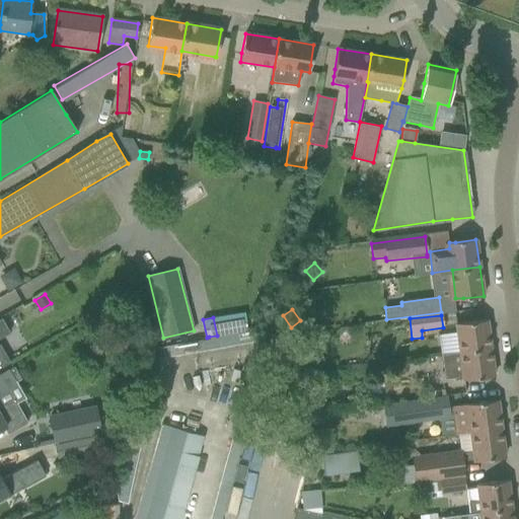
[(0,339),(10,334),(1,318),(0,318),(0,339)]
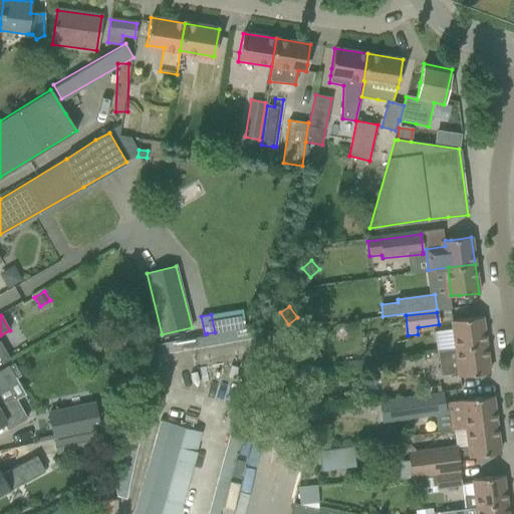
[(453,319),(457,348),(485,344),(482,316),(462,319),(453,319)]
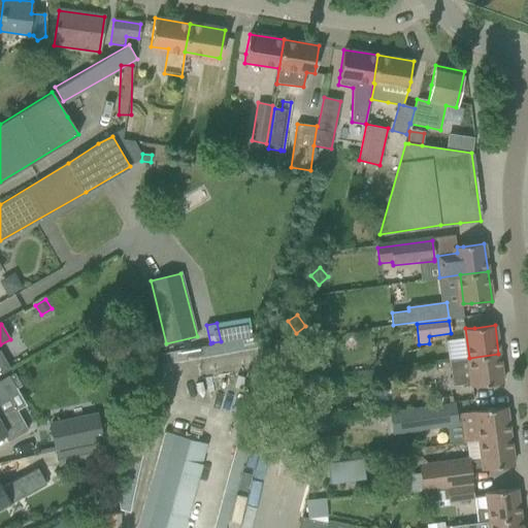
[(264,334),(256,336),(257,347),(266,344),(264,334)]
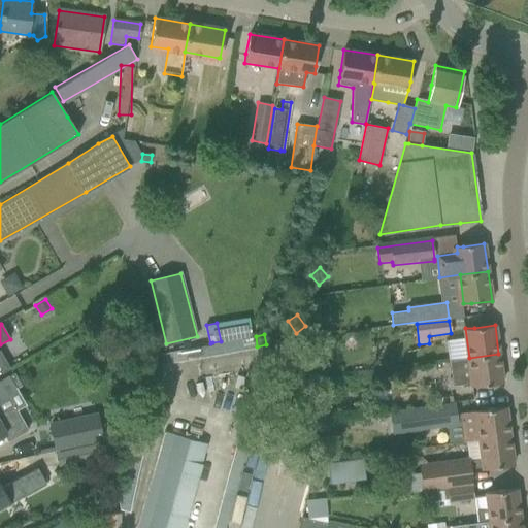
[(256,336),(240,338),(242,349),(257,347),(256,336)]
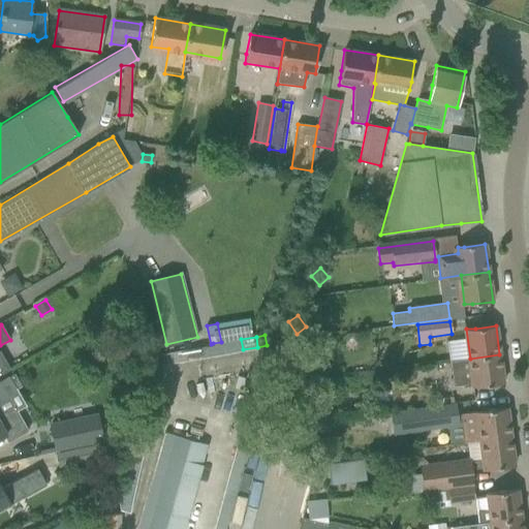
[(241,339),(234,340),(236,350),(243,349),(241,339)]
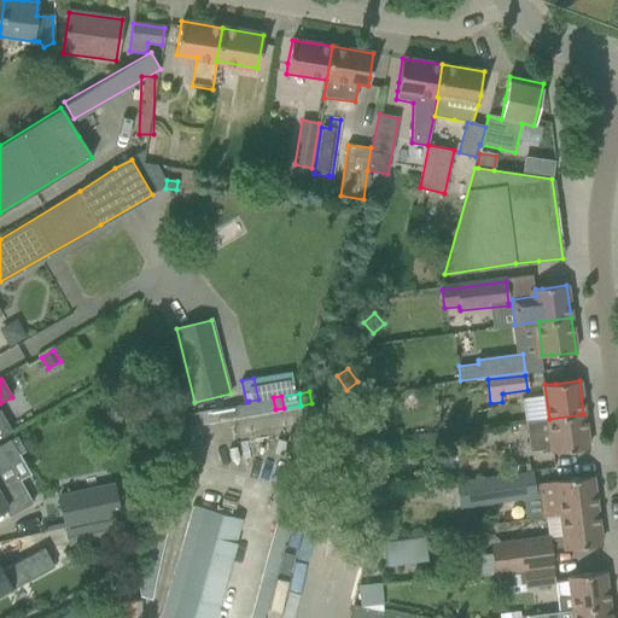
[(273,397),(261,400),(263,412),(275,409),(273,397)]
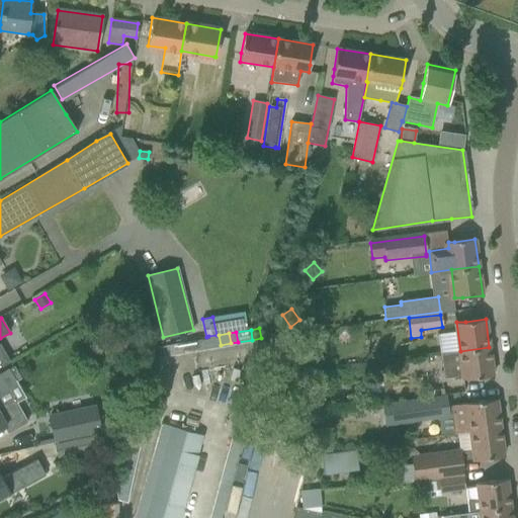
[(219,335),(208,337),(210,347),(221,345),(219,335)]
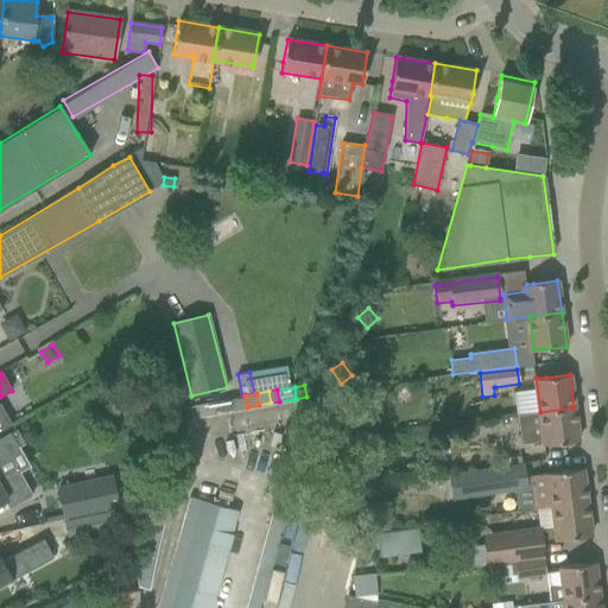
[(245,396),(236,397),(239,409),(247,407),(245,396)]
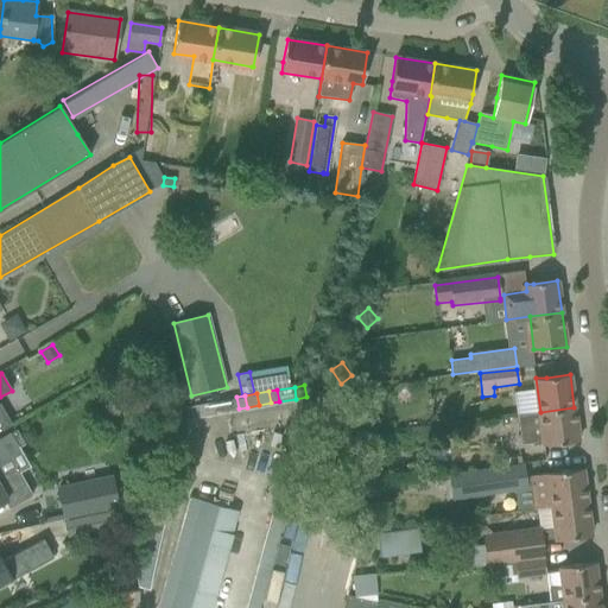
[(236,397),(225,399),(227,410),(239,409),(236,397)]
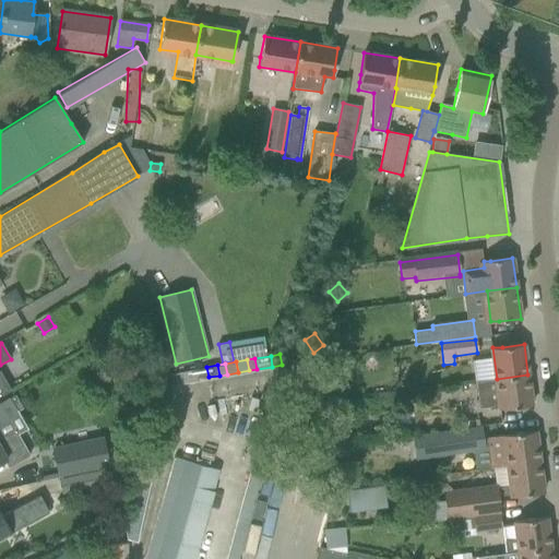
[(282,365),(276,384),(286,388),(293,368),(282,365)]
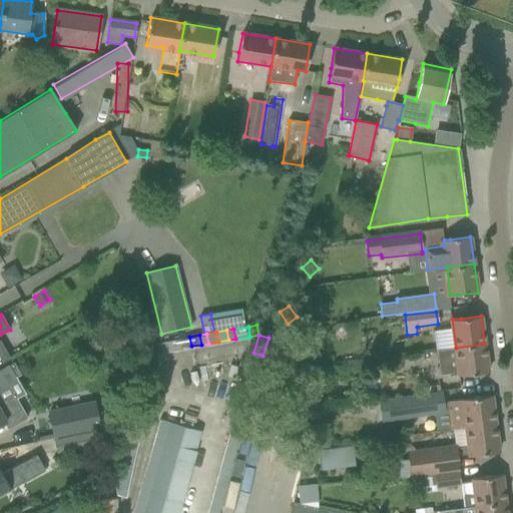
[(189,337),(171,339),(173,349),(191,346),(189,337)]
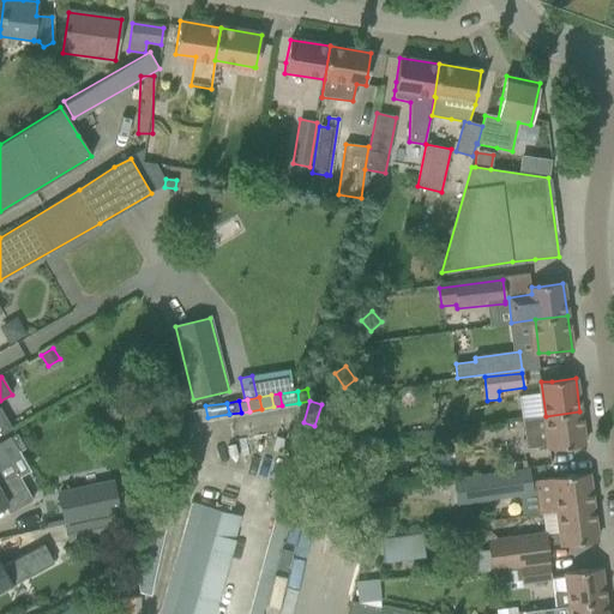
[(185,409),(181,422),(194,420),(208,417),(205,405),(185,409)]
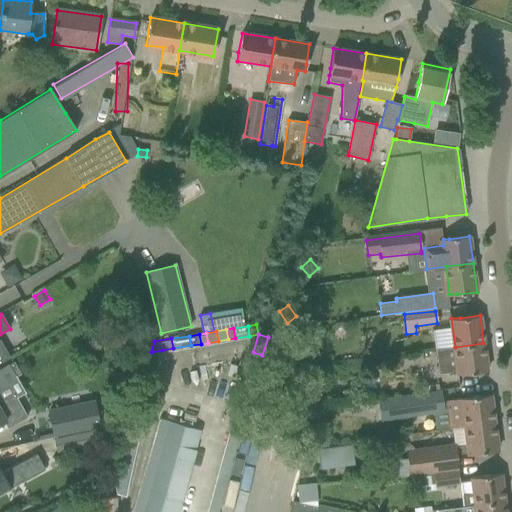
[(487,371),(483,343),(455,347),(459,374),(467,373),(487,371)]
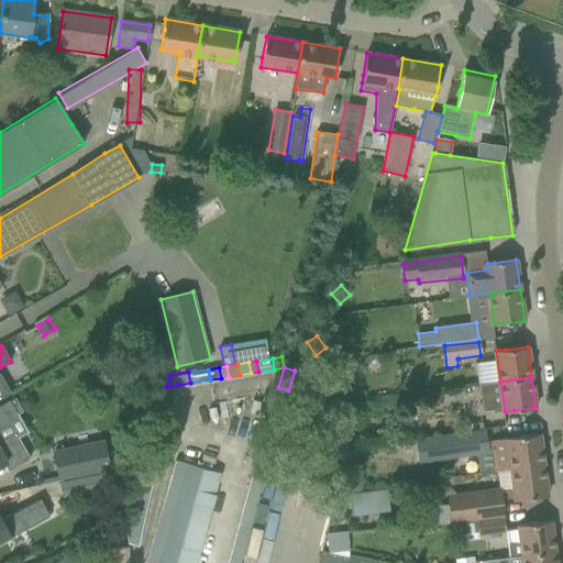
[(388,383),(375,385),(377,396),(389,394),(388,383)]
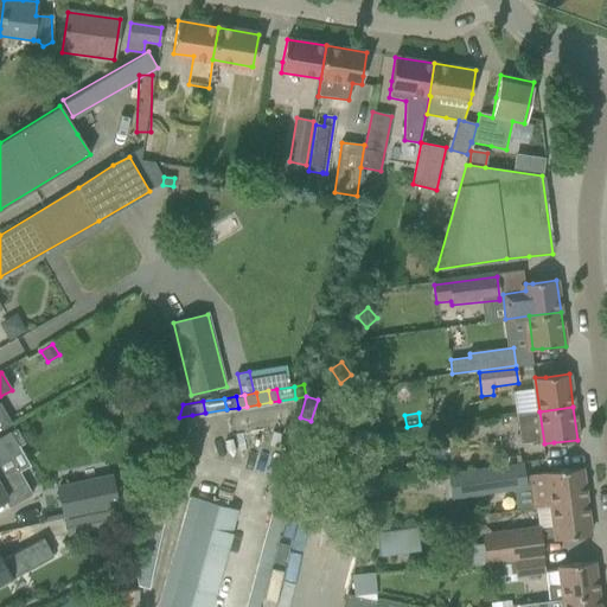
[(300,417),(298,426),(310,429),(311,421),(300,417)]
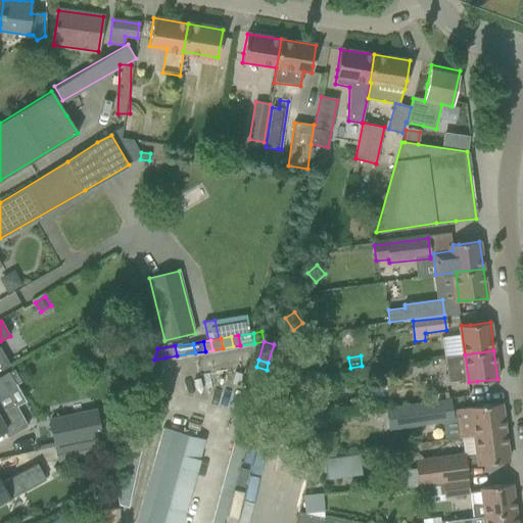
[(371,366),(355,368),(358,382),(373,380),(371,366)]
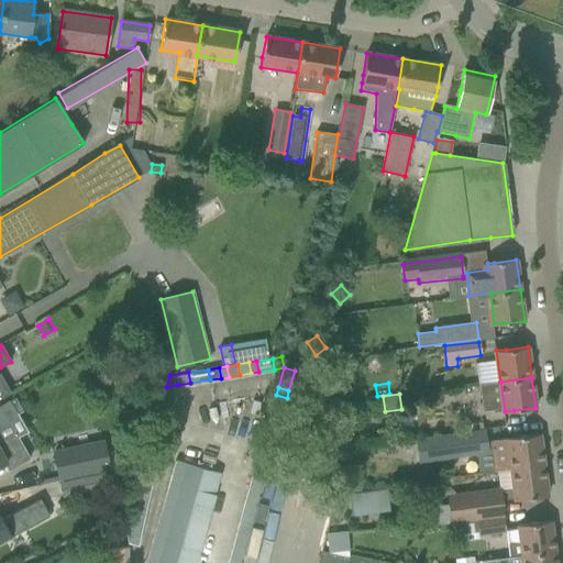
[(276,395),(274,401),(285,405),(287,398),(276,395)]
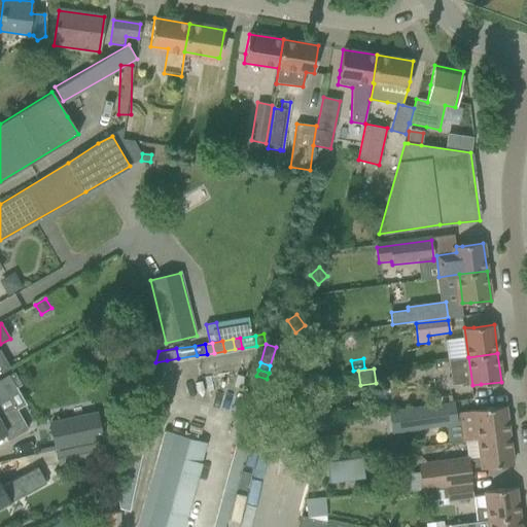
[(0,435),(4,433),(7,441),(27,429),(13,405),(0,411),(0,396),(7,393),(15,389),(8,376),(0,380),(0,435)]
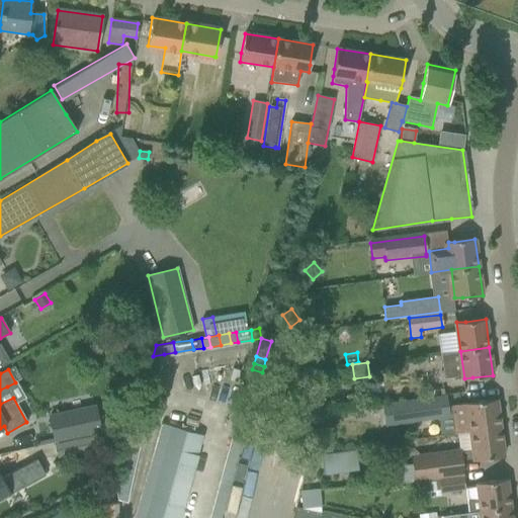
[(252,369),(251,374),(261,377),(262,372),(252,369)]
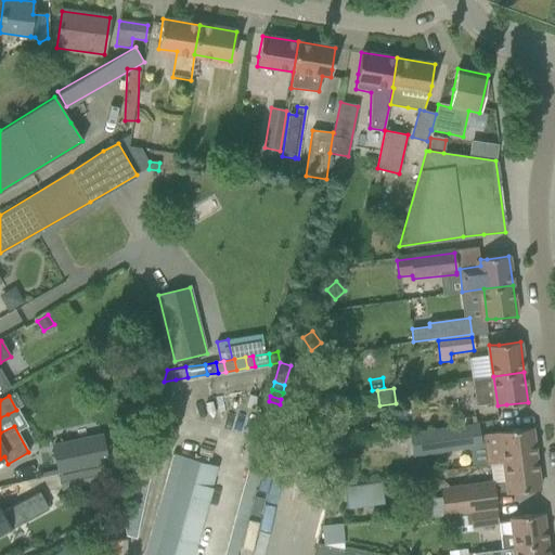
[(269,401),(266,414),(275,416),(280,404),(269,401)]
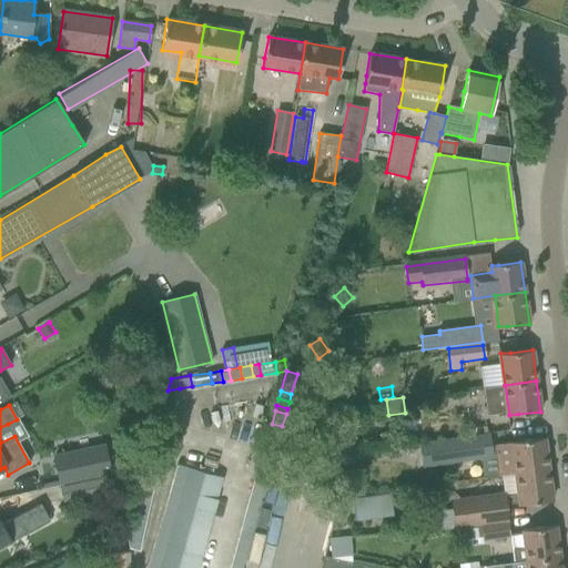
[(162,417),(159,427),(170,429),(172,419),(162,417)]
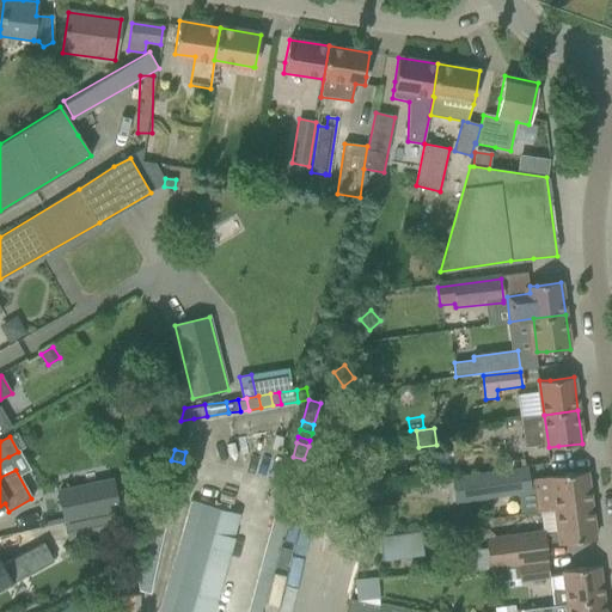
[(293,457),(291,464),(303,467),(304,459),(293,457)]
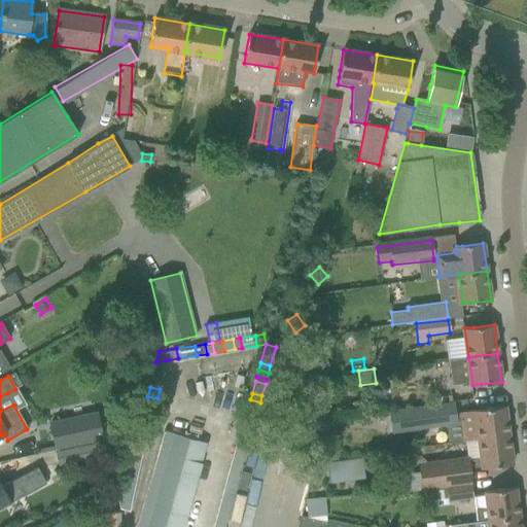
[(147,396),(146,402),(155,406),(157,398),(147,396)]
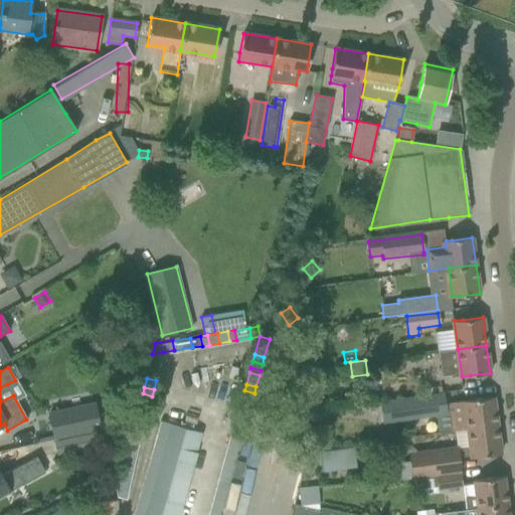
[(244,390),(242,397),(252,400),(254,393),(244,390)]
